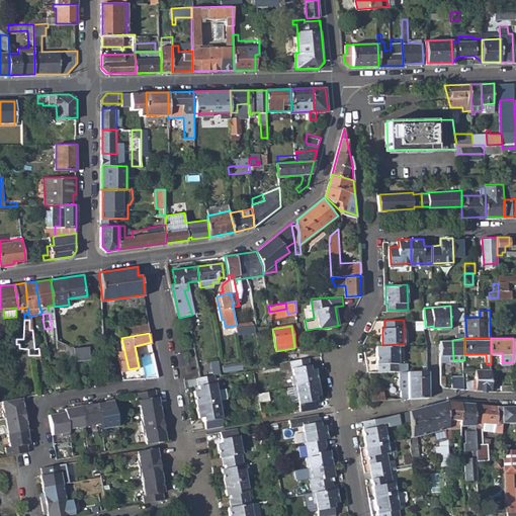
[(440,361),(453,360),(452,340),(439,340),(440,361)]
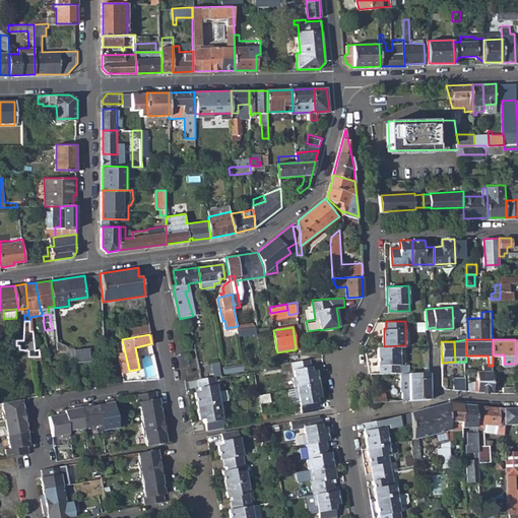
[(74,349),(74,347),(65,343),(66,360),(75,360),(74,349)]
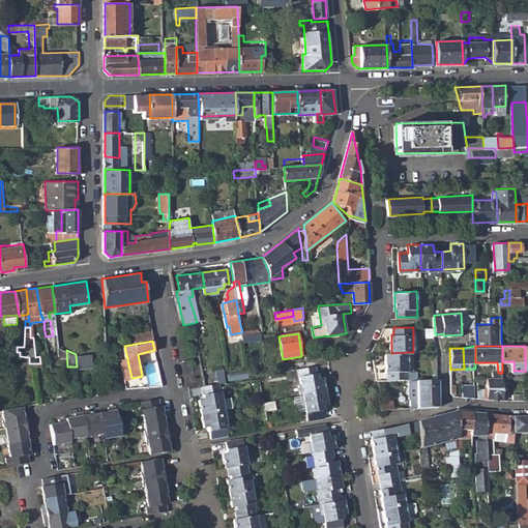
[(397,380),(407,380),(407,352),(391,353),(386,353),(386,372),(388,372),(388,380),(397,380)]
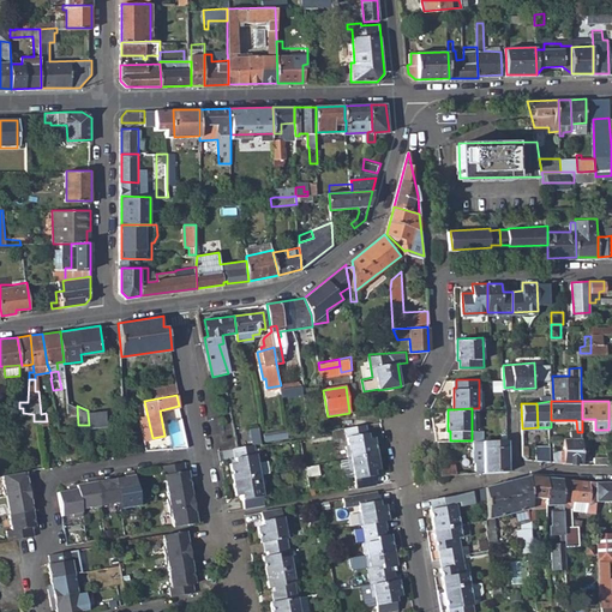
[(88,413),(89,425),(89,427),(108,425),(107,411),(88,413)]
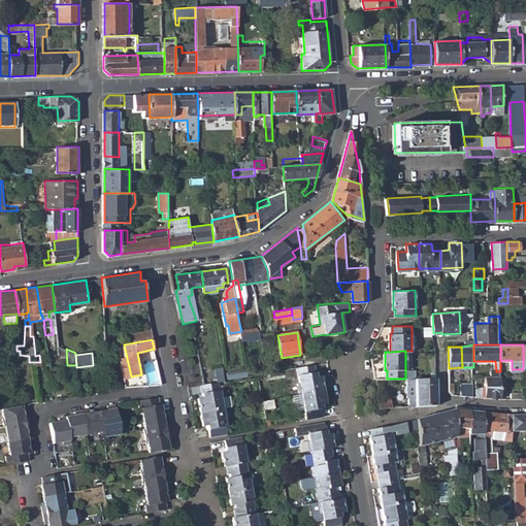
[(300,392),(324,387),(322,374),(317,374),(315,362),(297,365),(300,381),(298,381),(300,392)]
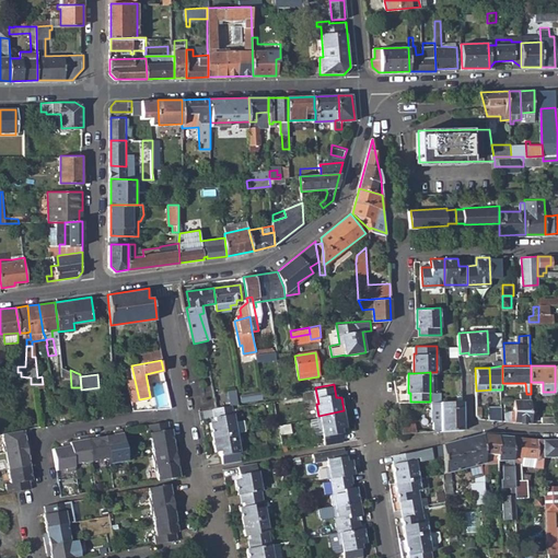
[(229,388),(231,404),(234,403),(240,403),(236,387),(229,388)]
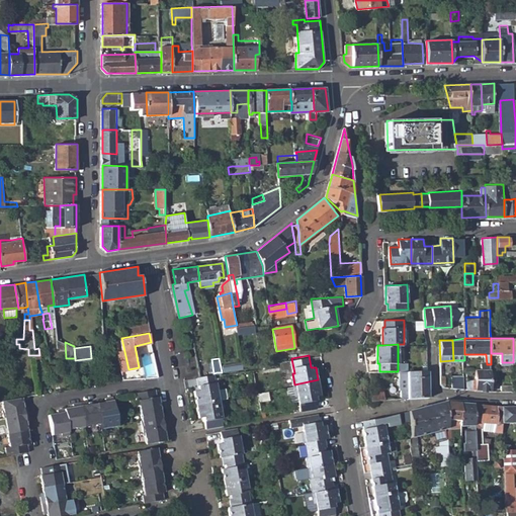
[(491,374),(491,364),(487,364),(482,364),(482,369),(477,369),(477,379),(467,379),(467,388),(491,391),(491,374)]
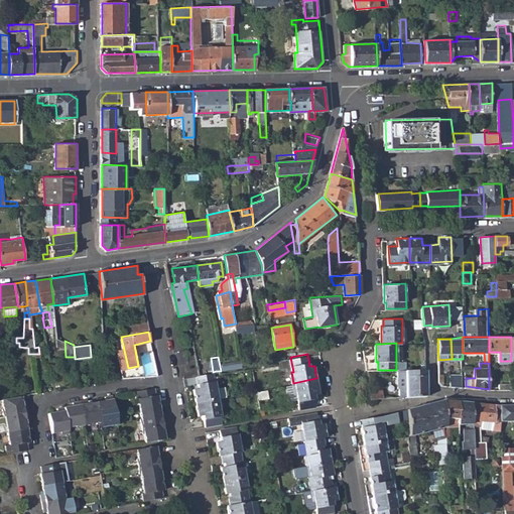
[(386,378),(386,370),(378,370),(368,369),(370,378),(386,378)]
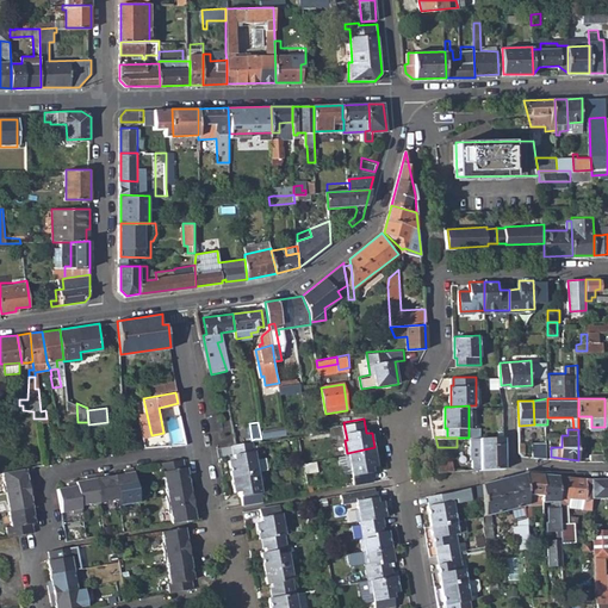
[(504,438),(471,438),(472,457),(475,457),(475,469),(506,466),(504,438)]
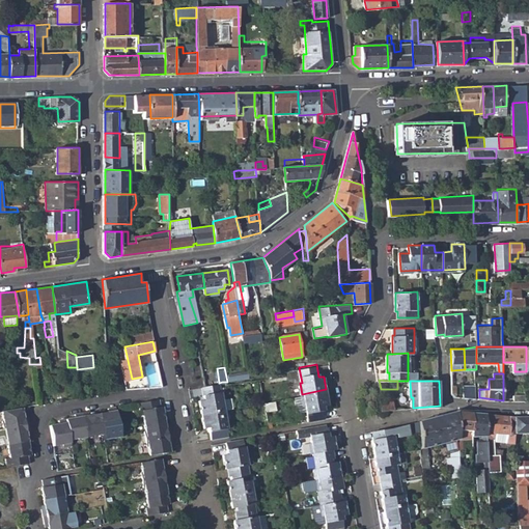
[(219,383),(204,385),(206,398),(201,399),(204,412),(228,408),(227,397),(224,397),(222,382),(219,383)]
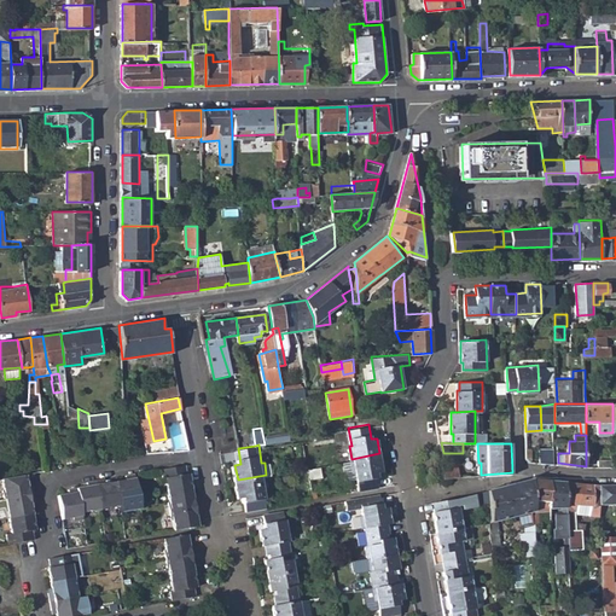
[(540,462),(553,463),(553,446),(540,446),(540,462)]
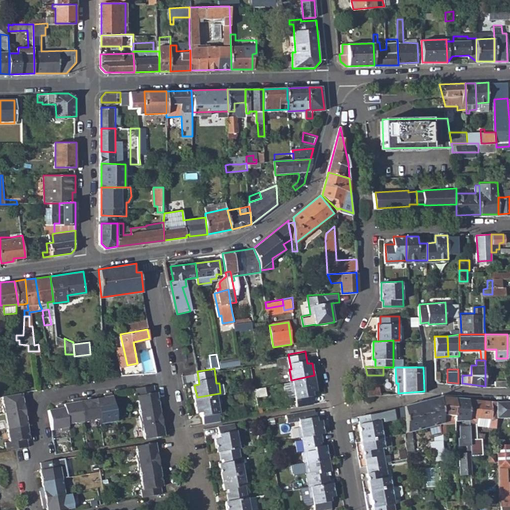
[(298,404),(314,401),(312,390),(317,389),(314,375),(291,380),(293,391),(295,390),(298,404)]
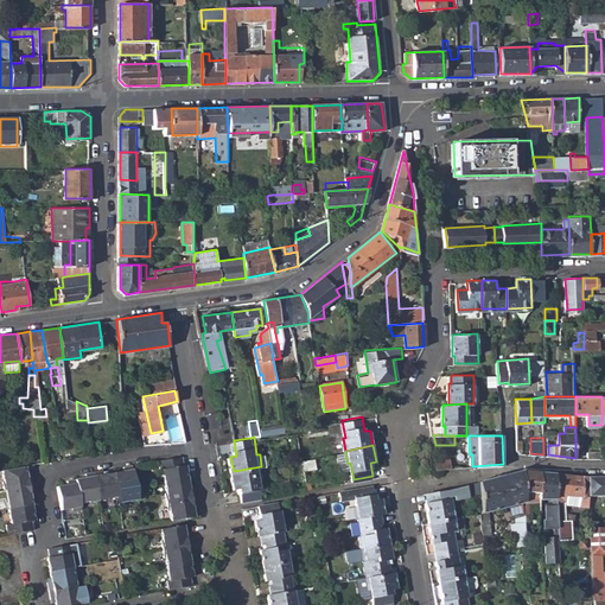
[(444,451),(437,452),(438,469),(453,467),(452,458),(445,458),(444,451)]
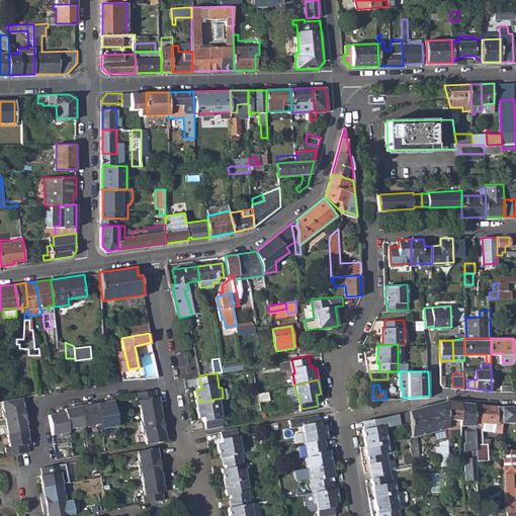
[(229,387),(222,388),(223,398),(230,397),(229,387)]
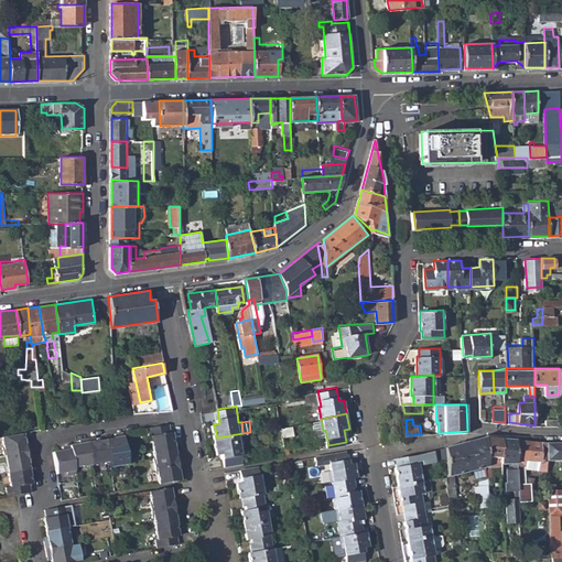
[(152,434),(154,446),(175,443),(174,431),(172,431),(171,423),(149,427),(150,434),(152,434)]
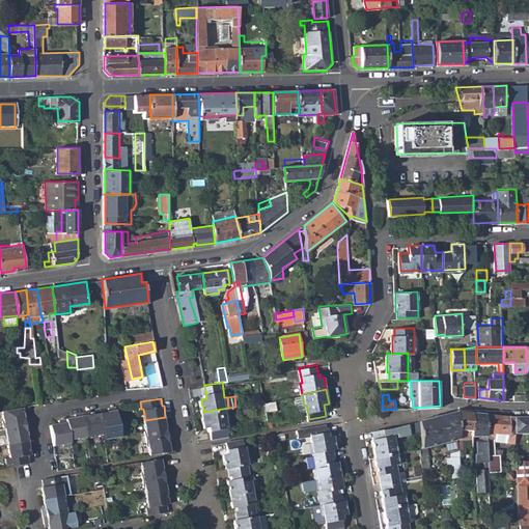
[(115,432),(121,432),(117,406),(109,408),(110,412),(102,413),(106,433),(114,432),(115,432)]
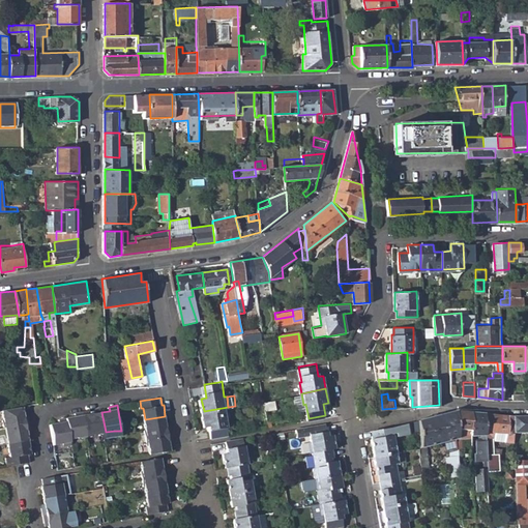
[(3,418),(5,427),(30,422),(29,414),(25,414),(24,406),(3,409),(5,417),(3,418)]
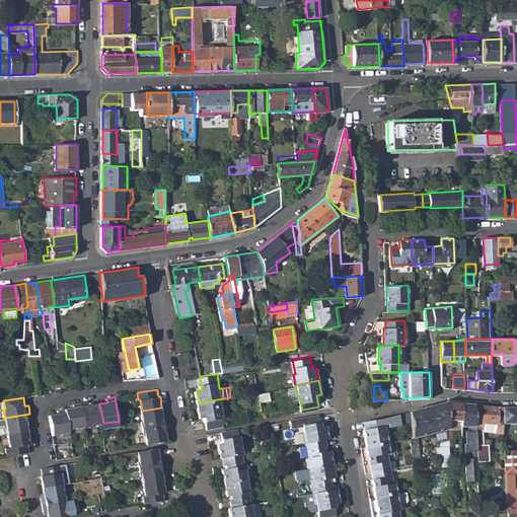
[(223,398),(200,402),(202,417),(206,416),(208,428),(225,425),(223,410),(225,410),(223,398)]
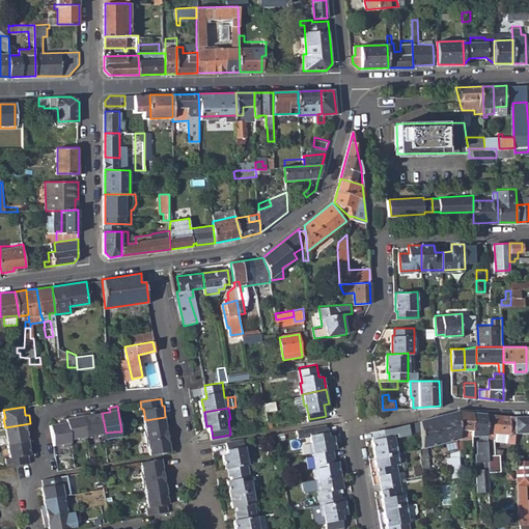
[(445,413),(420,420),(424,446),(427,445),(455,439),(458,438),(457,410),(445,413)]
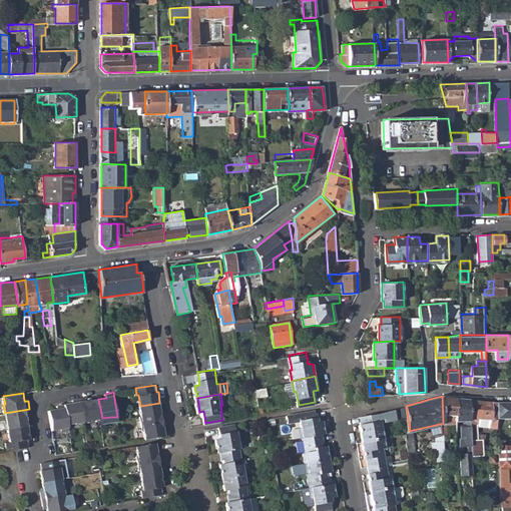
[(455,397),(442,396),(443,423),(444,433),(448,433),(447,420),(457,420),(455,397)]
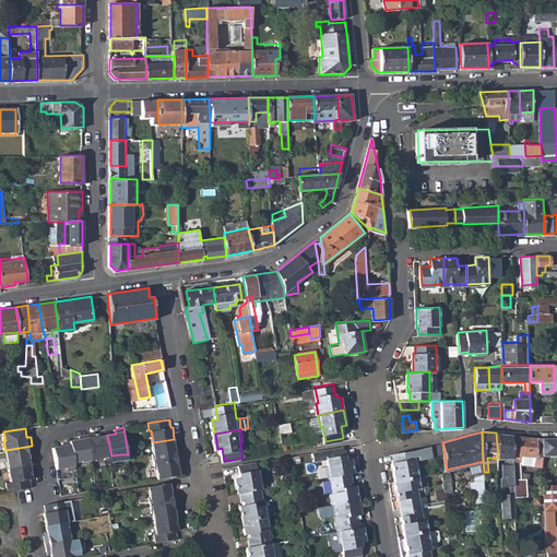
[(111,455),(107,435),(96,437),(96,433),(87,434),(93,461),(103,460),(102,458),(111,455)]
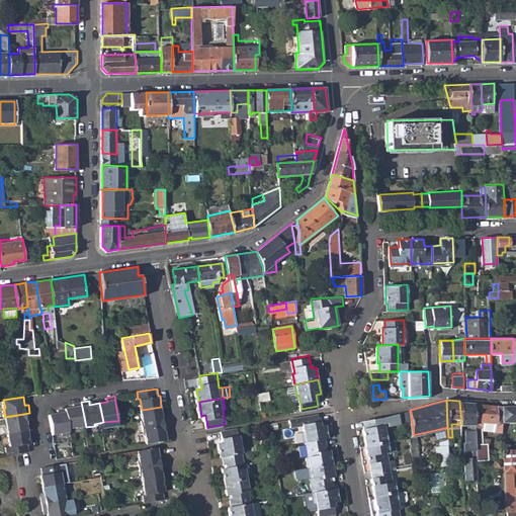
[(476,403),(459,401),(461,424),(471,424),(471,428),(466,428),(467,441),(465,441),(465,448),(474,448),(475,457),(466,458),(467,478),(478,478),(478,459),(476,425),(476,421),(476,403)]
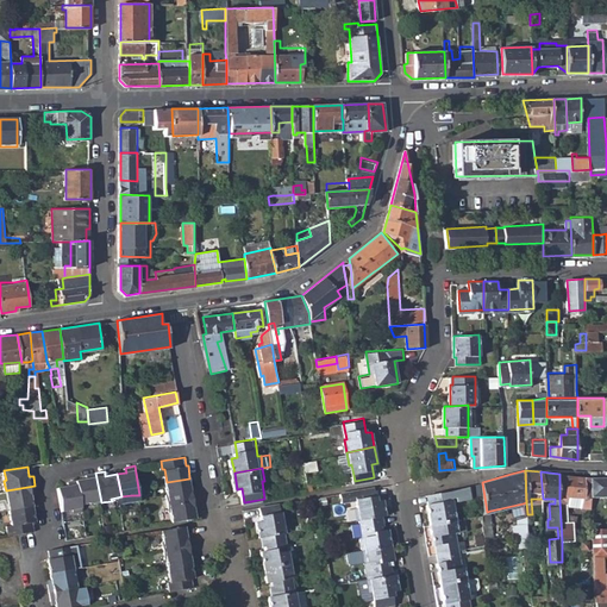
[(101,502),(95,473),(87,474),(87,480),(79,481),(83,504),(94,502),(94,505),(101,502)]
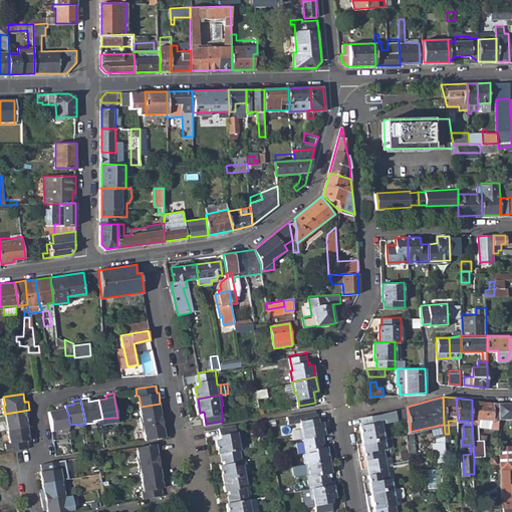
[(499,403),(472,400),(472,418),(491,419),(492,427),(499,428),(499,418),(499,403)]
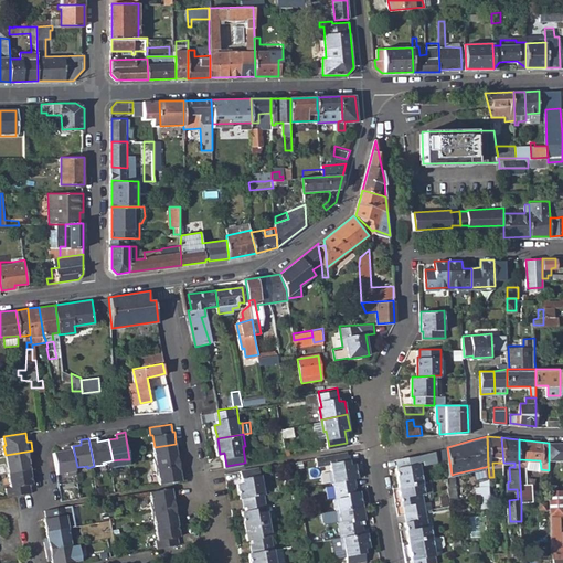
[(549,443),(549,459),(562,459),(562,443),(549,443)]
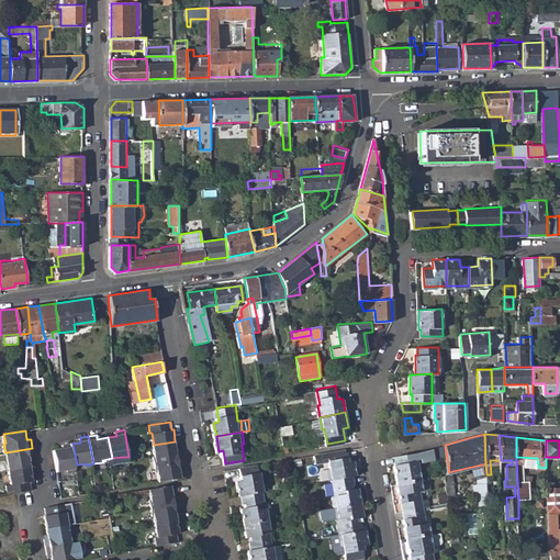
[(156,455),(154,455),(156,463),(182,458),(181,450),(177,450),(175,441),(154,445),(156,455)]
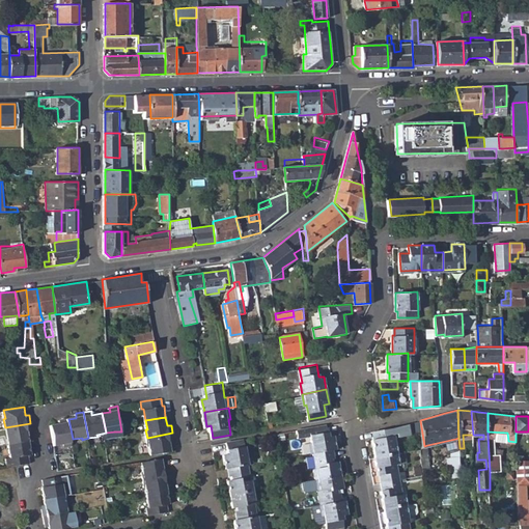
[(73,439),(68,419),(60,421),(60,424),(52,425),(55,445),(64,443),(64,445),(73,443),(73,439)]
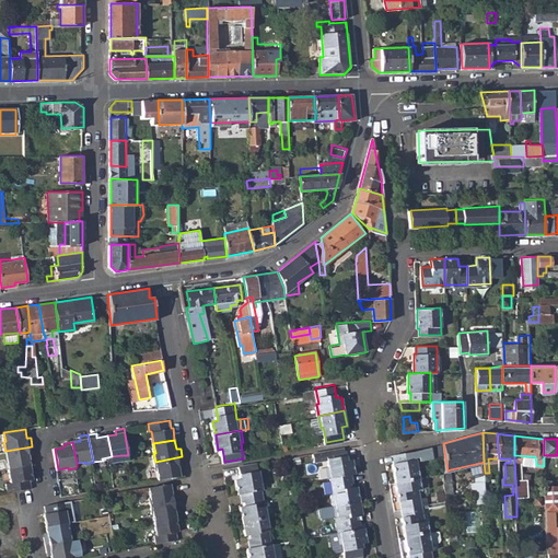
[(332,476),(352,473),(355,472),(352,457),(347,458),(345,445),(313,452),(315,460),(328,457),(329,465),(327,465),(329,477),(332,476)]
